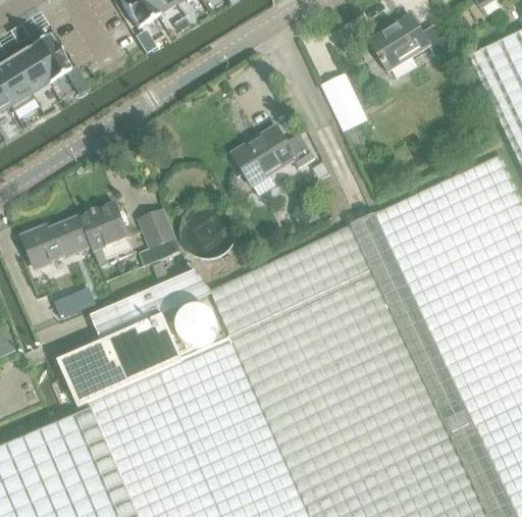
[(121,0),(122,2),(121,2),(129,16),(131,15),(137,24),(136,24),(137,26),(157,13),(149,0),(121,0)]
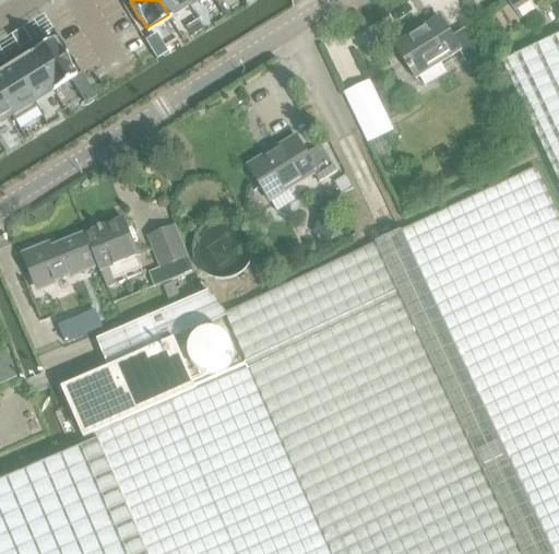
[(159,0),(168,14),(189,1),(188,0),(159,0)]
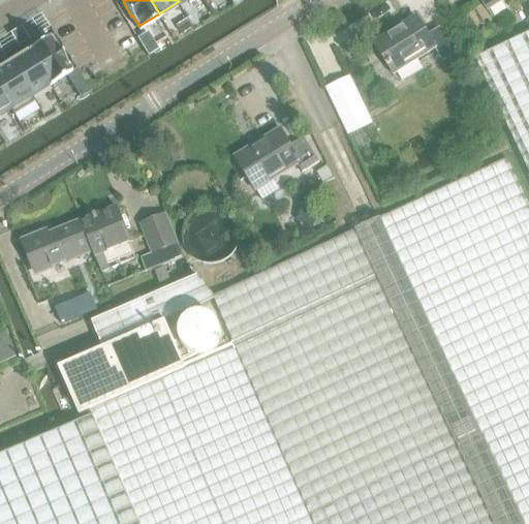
[(458,50),(441,23),(428,32),(415,13),(374,40),(394,71),(434,45),(443,59),(458,50)]
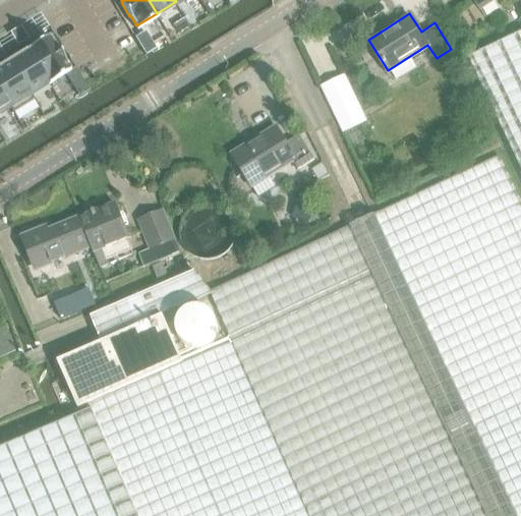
[(19,21),(9,29),(13,35),(23,29),(19,21)]
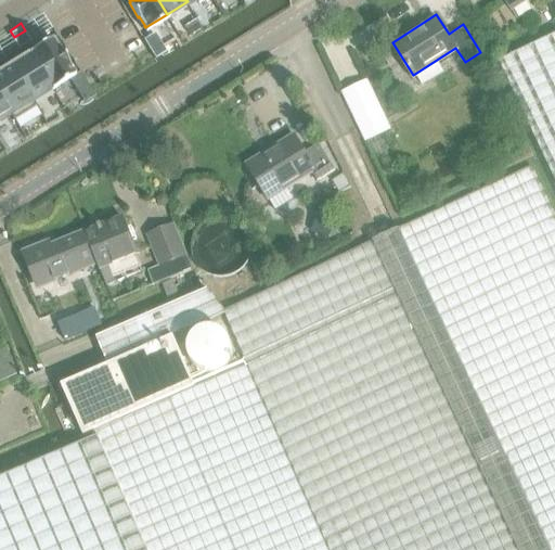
[(25,30),(14,37),(18,45),(29,38),(25,30)]
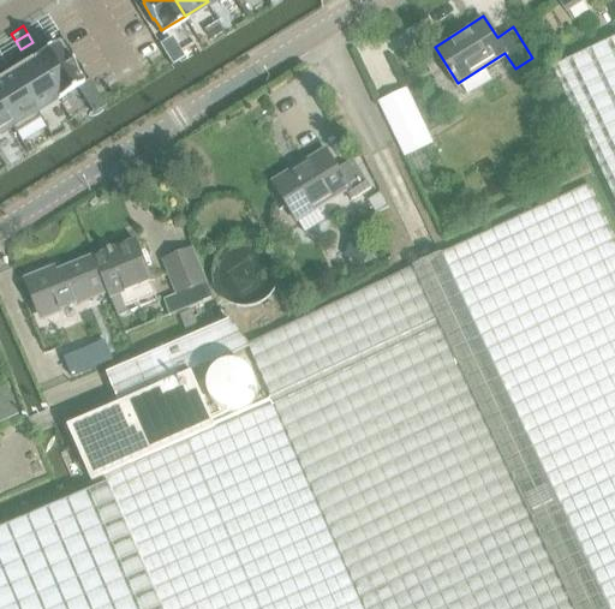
[(614,34),(553,65),(614,196),(614,34)]
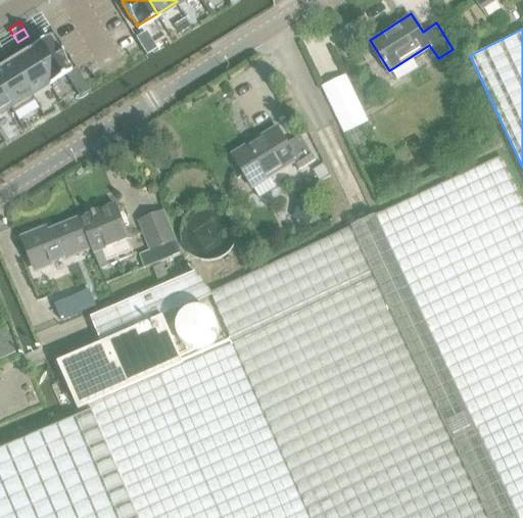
[(48,33),(28,46),(49,81),(64,71),(69,67),(68,66),(63,57),(55,43),(54,44),(49,35),(48,33)]
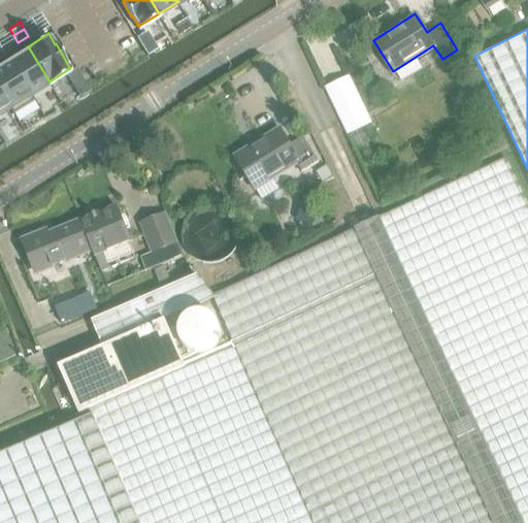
[(28,46),(8,59),(30,94),(31,93),(50,82),(28,46)]
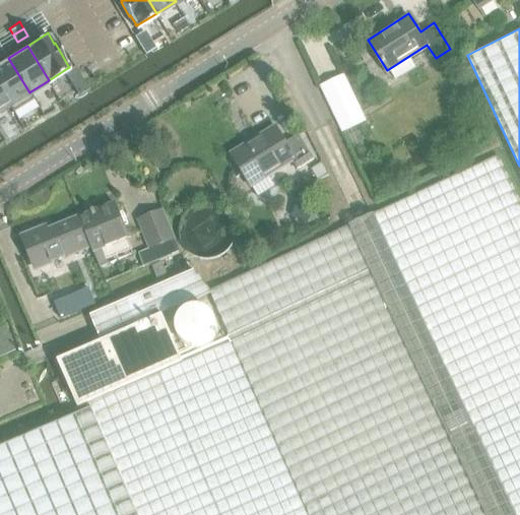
[(8,58),(0,62),(0,87),(10,104),(9,105),(12,109),(34,95),(30,91),(29,92),(8,58)]
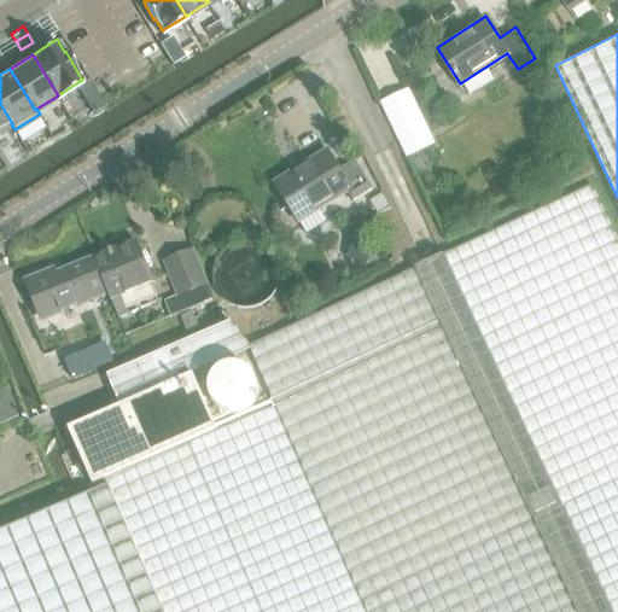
[(433,141),(408,88),(380,100),(406,155),(433,141)]
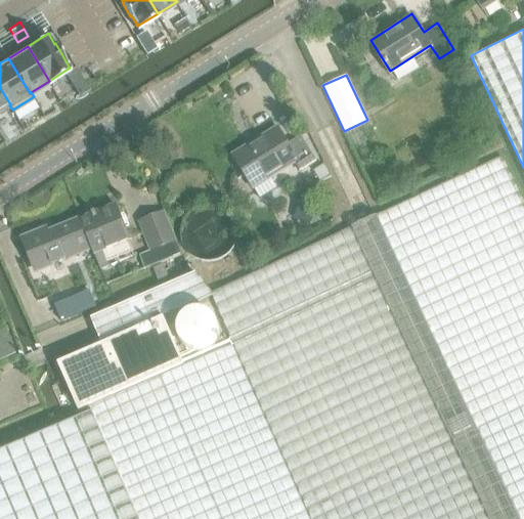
[(0,88),(0,111),(9,105),(10,104),(0,88)]
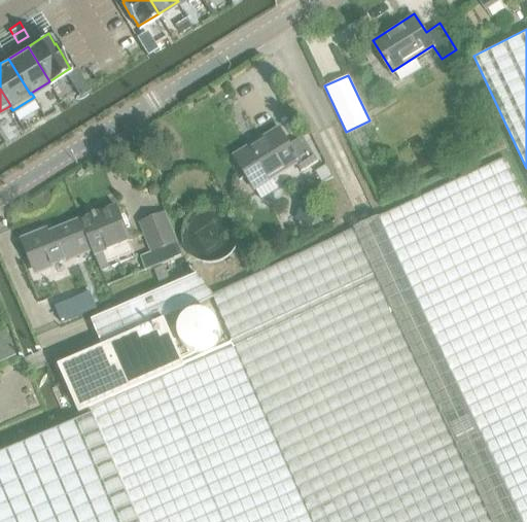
[(317,160),(302,135),(289,143),(279,126),(233,154),(253,188),(294,163),(300,171),(317,160)]
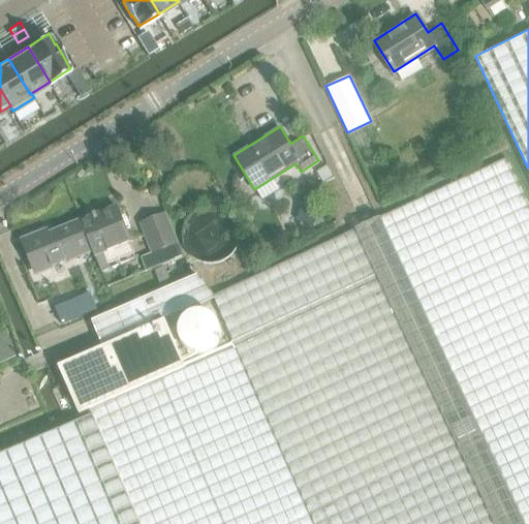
[(528,523),(528,204),(506,156),(214,294),(235,343),(185,364),(90,407),(92,411),(131,523),(528,523)]
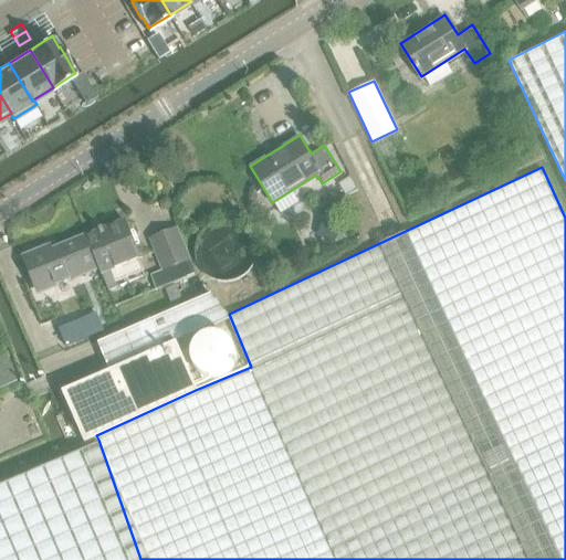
[(332,214),(323,233),(335,239),(348,233),(343,219),(332,214)]
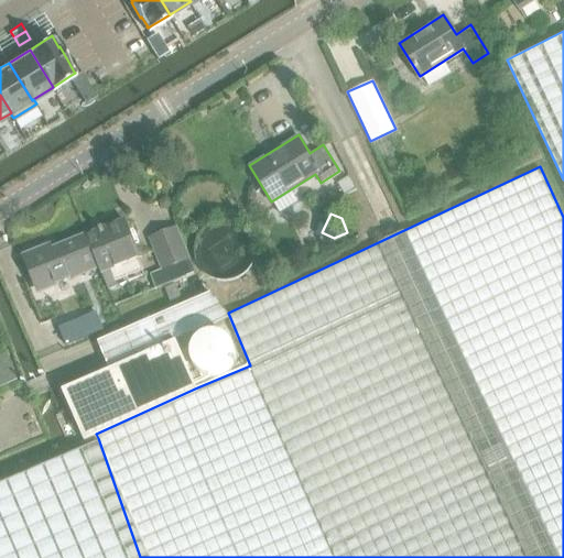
[(139,256),(125,220),(88,234),(100,263),(99,263),(109,286),(117,282),(111,267),(139,256)]
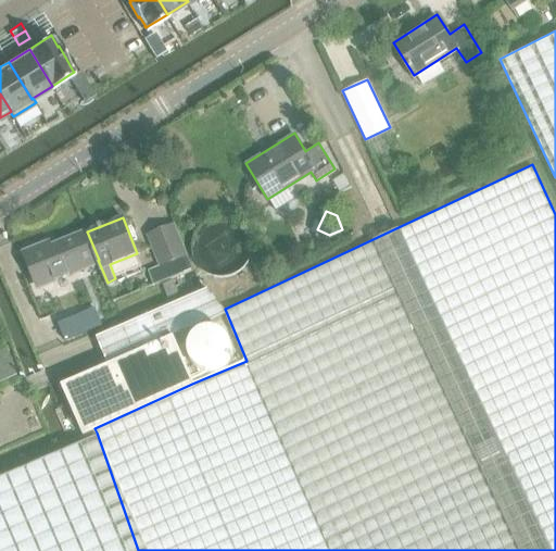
[(174,218),(146,230),(151,245),(159,262),(149,266),(153,280),(190,265),(186,254),(186,253),(188,252),(174,218)]
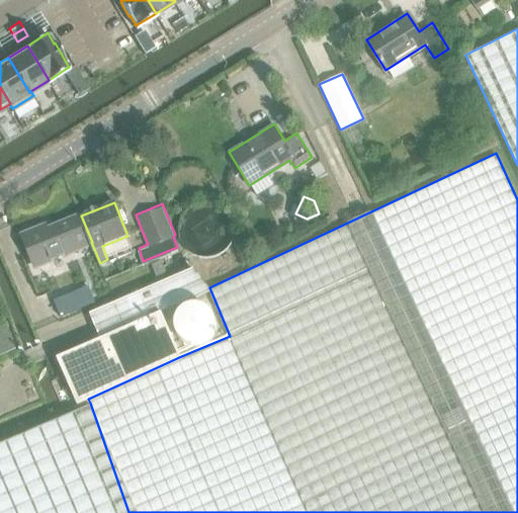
[(238,237),(238,236),(236,227),(232,221),(224,215),(214,212),(206,214),(197,220),(192,228),(190,236),(192,244),(197,252),(205,258),(212,259),(223,258),(230,254),(236,246),(238,237)]
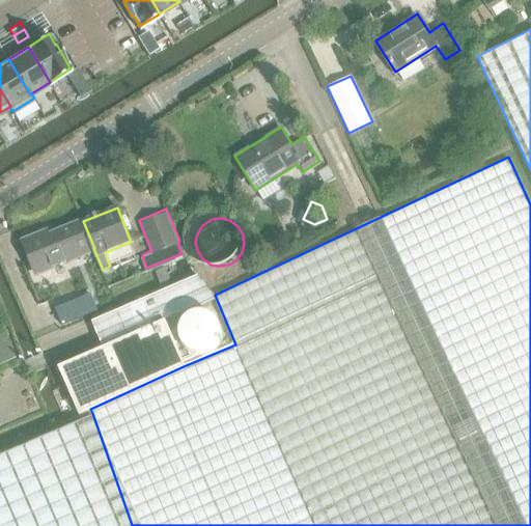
[(50,234),(48,228),(24,238),(37,271),(93,248),(94,248),(83,221),(50,234)]
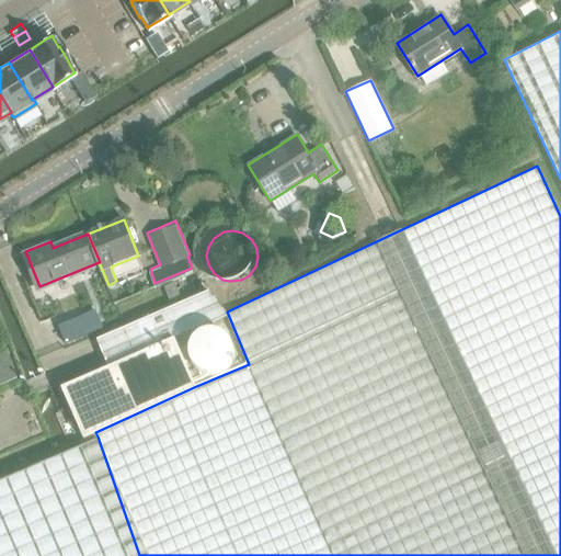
[(175,279),(165,283),(171,296),(181,292),(175,279)]
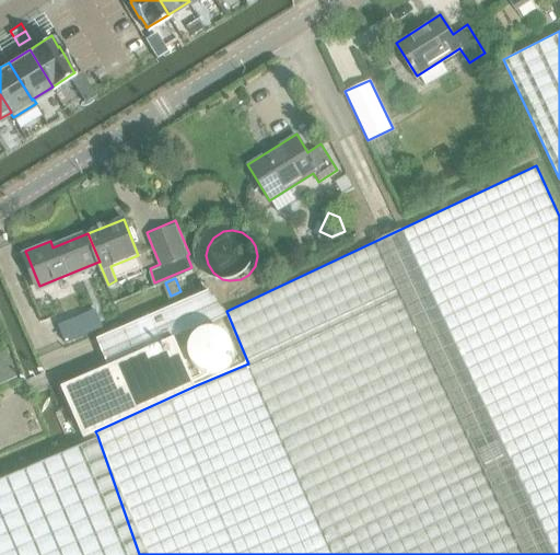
[(85,436),(95,431),(196,385),(174,335),(200,324),(226,311),(208,288),(188,297),(100,336),(112,365),(63,385),(85,436)]
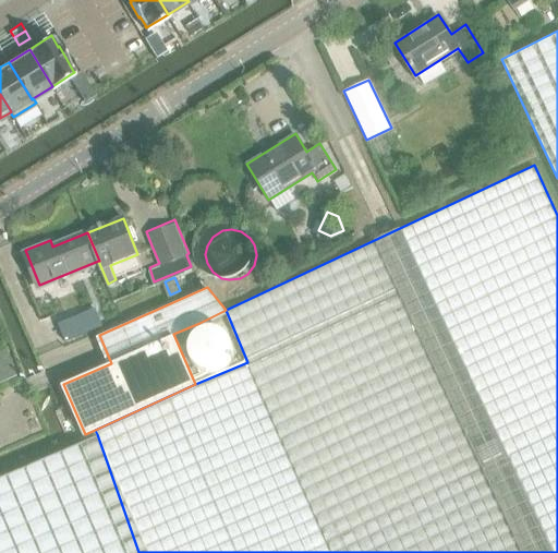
[(50,324),(85,311),(79,293),(44,308),(50,324)]
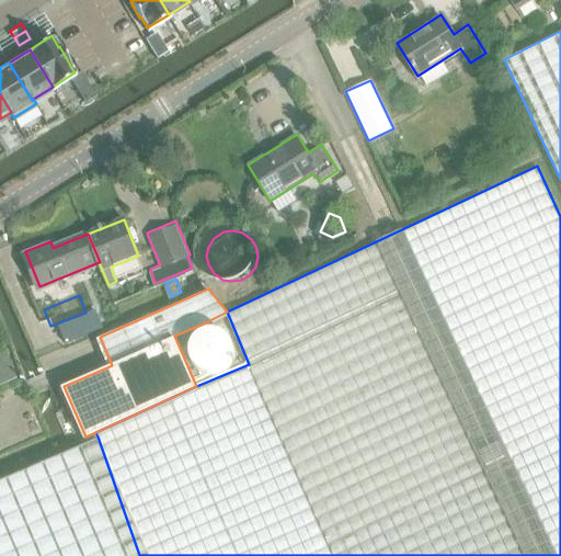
[(238,350),(237,342),(231,332),(224,327),(215,325),(207,326),(198,331),(192,340),(190,349),(191,359),(195,365),(203,372),(213,374),(222,372),(230,367),(236,360),(238,350)]
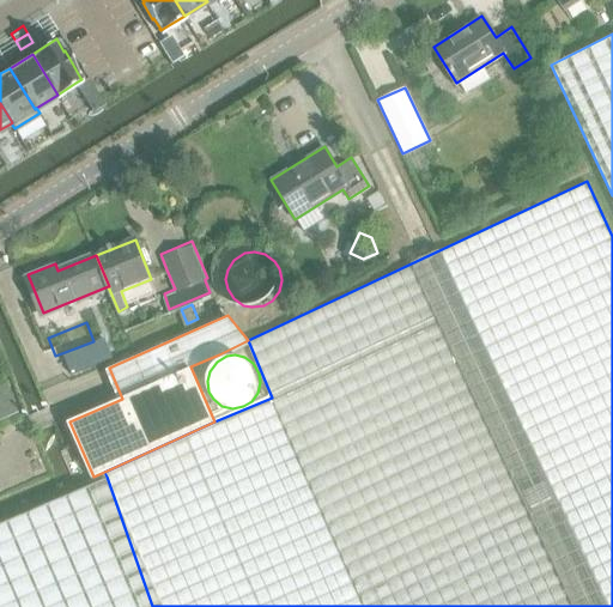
[(5,381),(0,382),(0,416),(16,410),(5,381)]
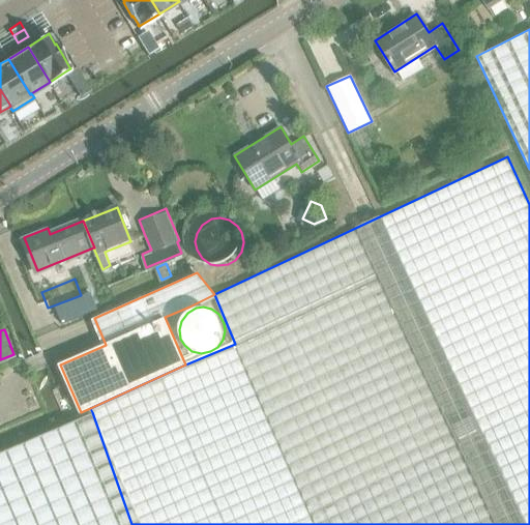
[(131,524),(92,412),(0,451),(0,524),(131,524)]
